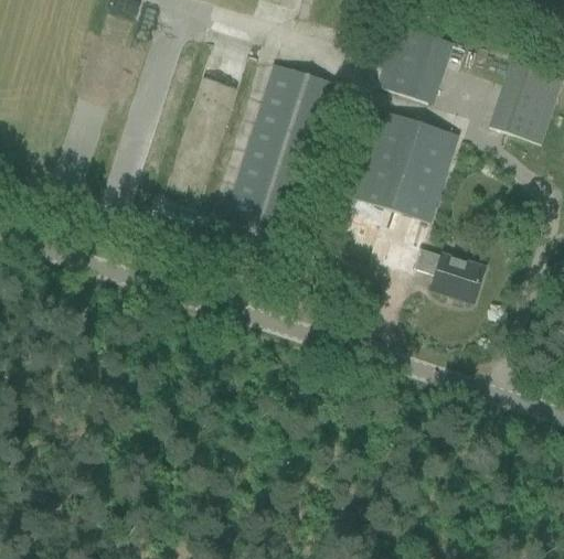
[(380,85),(434,103),(454,41),(400,24),(380,85)]
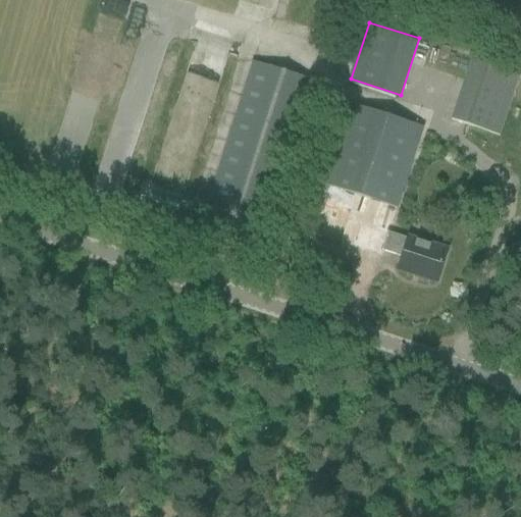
[(260,46),(258,54),(274,59),(276,51),(260,46)]
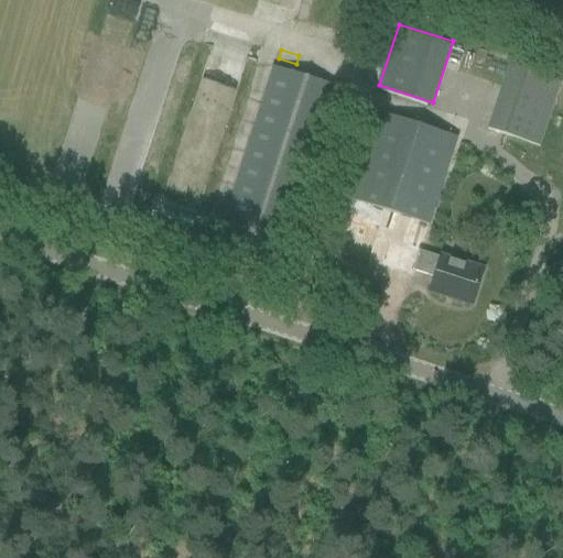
[(511,61),(488,124),(540,143),(562,79),(511,61)]
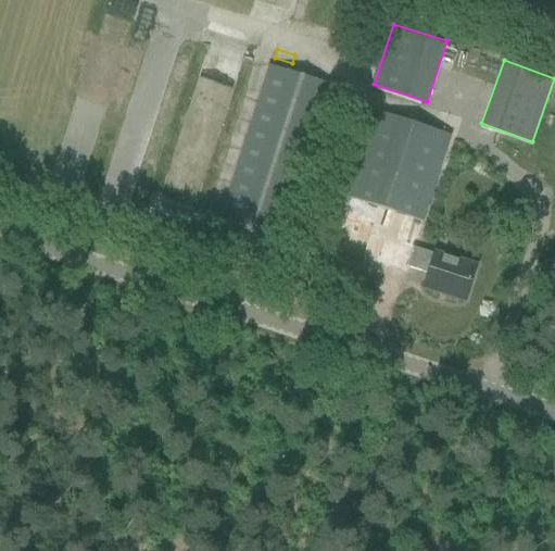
[(223,209),(288,229),(336,82),(270,61),(223,209)]
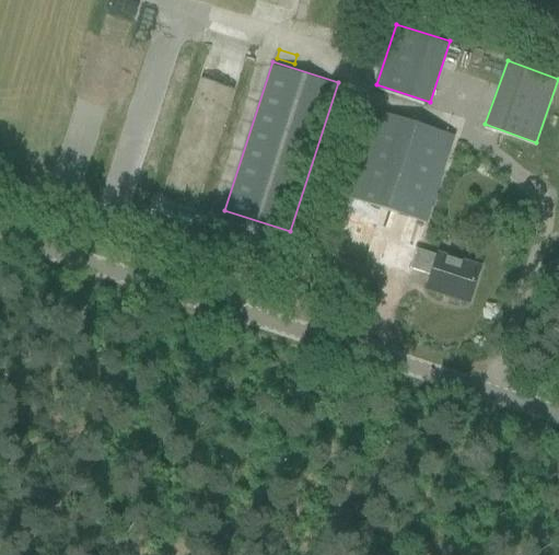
[(428,285),(470,298),(477,277),(480,267),(418,246),(454,135),(376,108),(339,224),(333,245),(409,269),(411,265),(432,272),(428,285)]
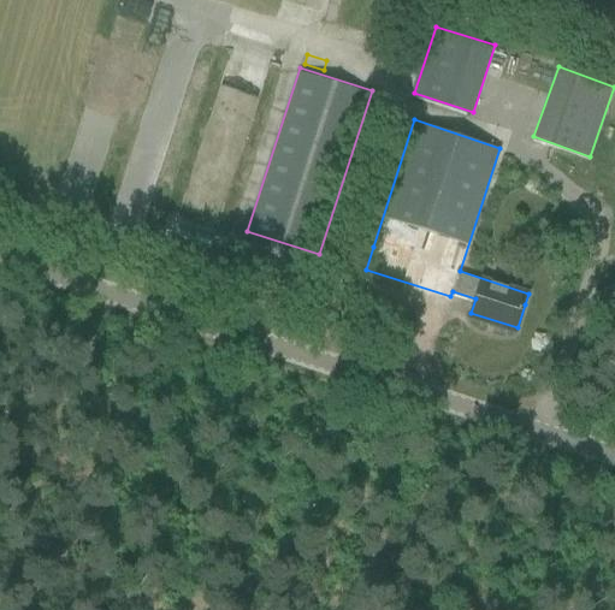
[(390,140),(388,148),(400,150),(402,143),(390,140)]
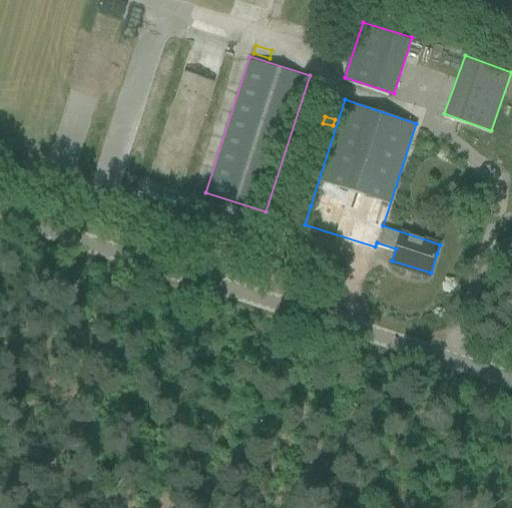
All buildings are outlined.
